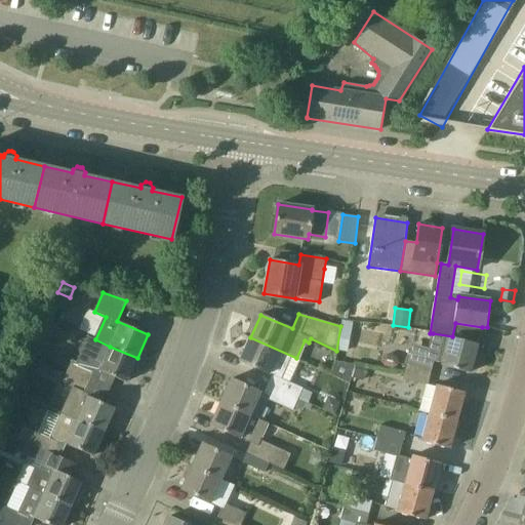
[(478,345),(482,327),(455,323),(452,336),(433,333),(429,348),(412,344),(406,368),(431,374),(435,361),(442,363),(442,365),(471,373),(478,345)]
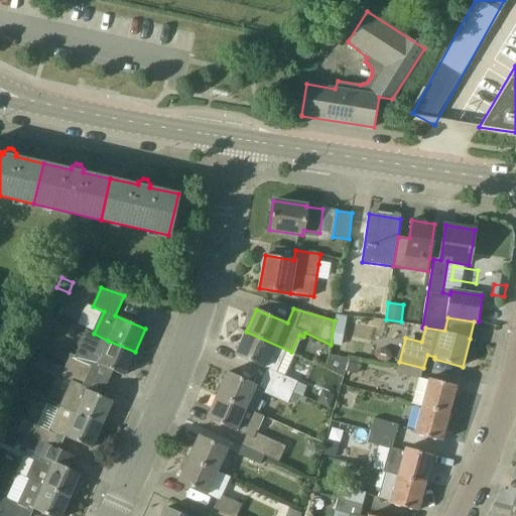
[(51,330),(39,325),(33,337),(45,342),(51,330)]
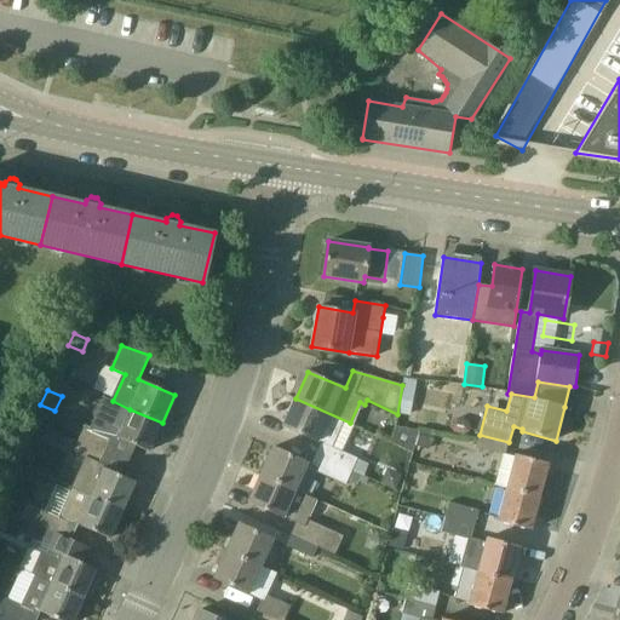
[(113,401),(105,399),(92,428),(85,425),(76,438),(107,451),(110,440),(115,442),(118,437),(149,452),(162,423),(130,409),(113,401)]
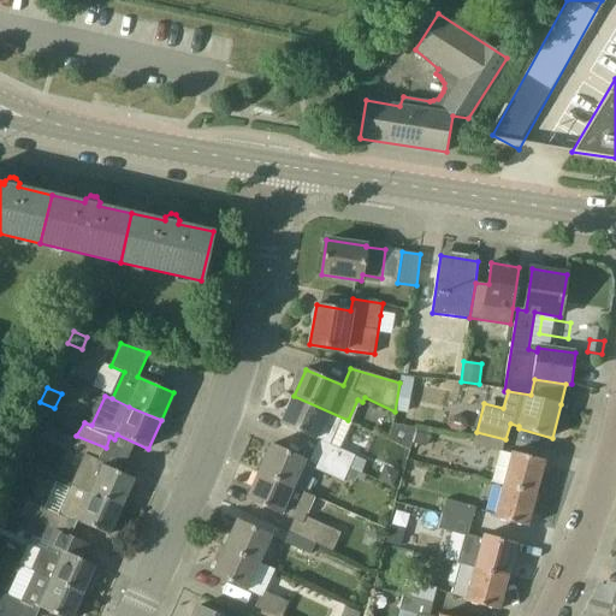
[(347,466),(350,467),(354,455),(351,454),(336,448),(348,420),(294,396),(280,424),(319,440),(315,451),(347,466)]
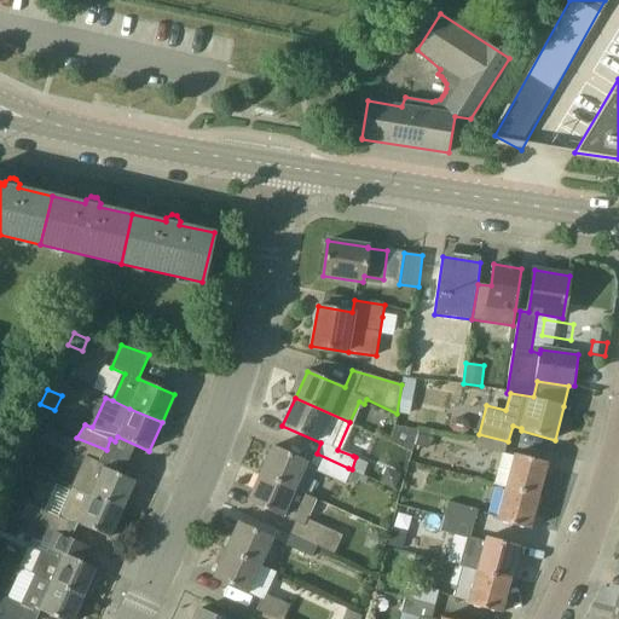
[(388,441),(411,452),(417,431),(395,426),(388,441)]
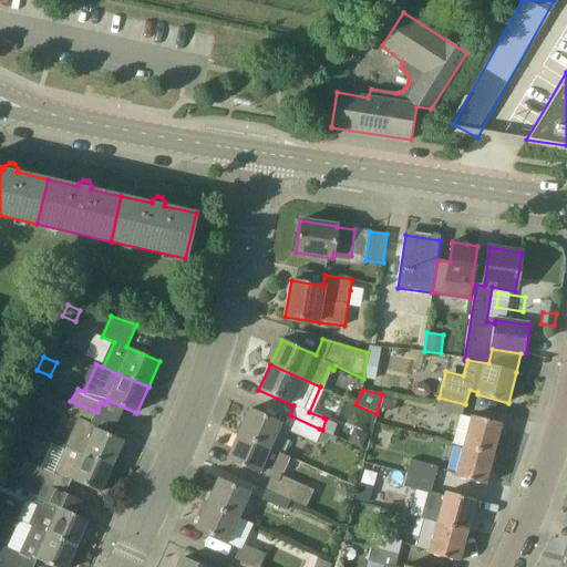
[(64,413),(68,403),(61,400),(48,394),(47,393),(43,402),(51,405),(50,406),(64,413)]
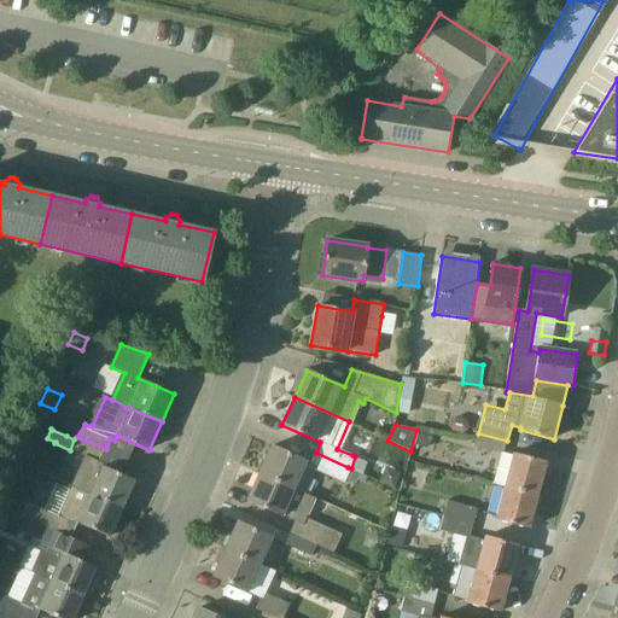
[(432,435),(418,431),(413,444),(427,449),(432,435)]
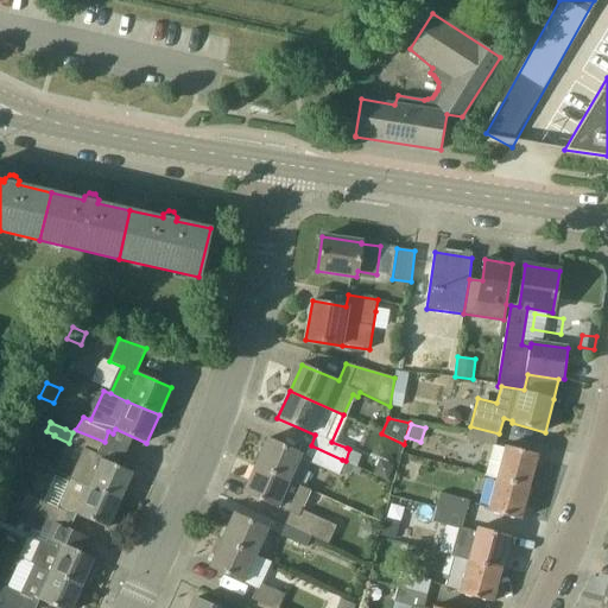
[(499,434),(470,426),(467,439),(495,447),(499,434)]
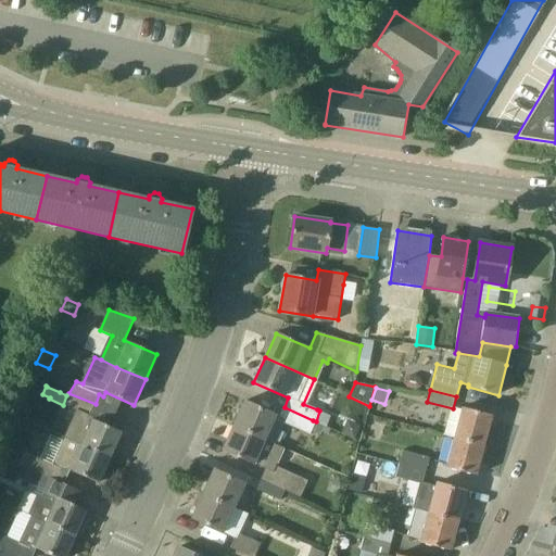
[(96,404),(68,393),(64,404),(78,411),(67,437),(110,457),(122,432),(89,417),(96,404)]
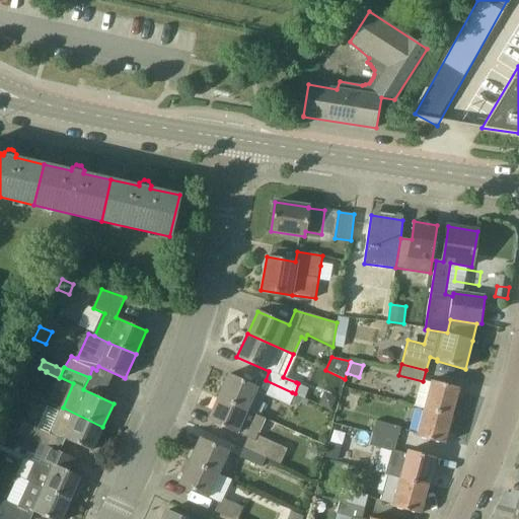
[(295,393),(292,392),(266,380),(262,389),(229,374),(218,397),(255,415),(265,394),(289,405),(291,402),(295,393)]
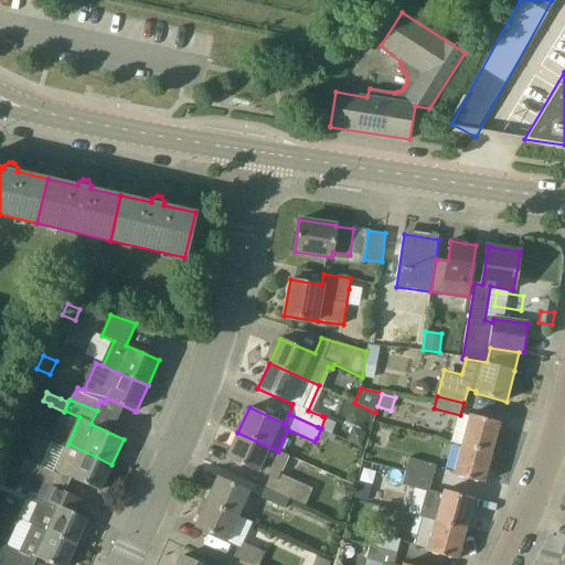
[(501,423),(469,414),(461,445),(492,452),(501,423)]
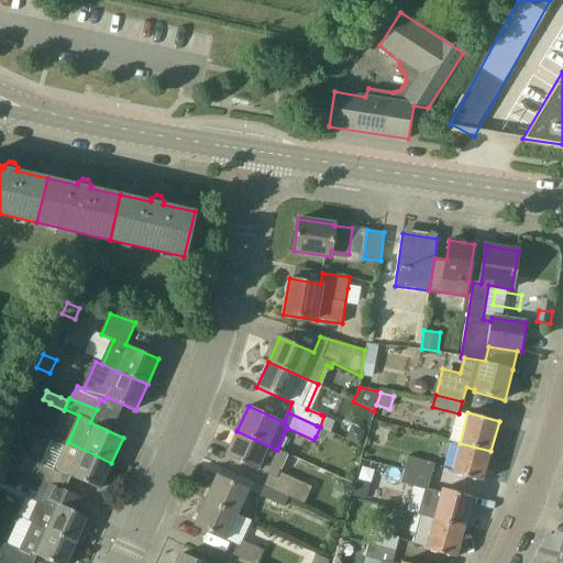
[(323,416),(320,427),(329,430),(331,431),(335,421),(323,416)]
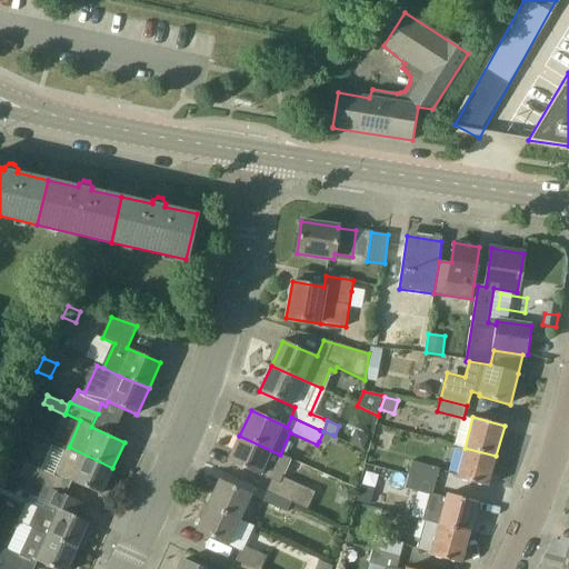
[(370,433),(351,426),(343,441),(363,450),(370,433)]
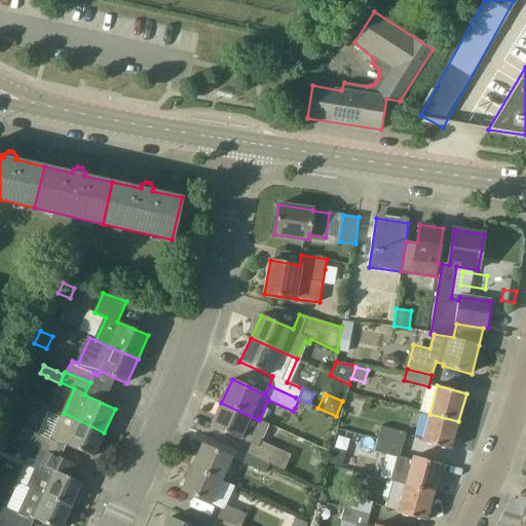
[(303,411),(307,402),(299,399),(295,408),(303,411)]
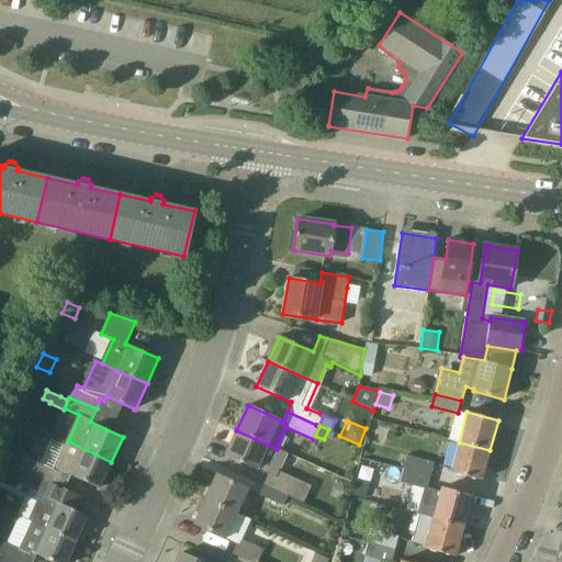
[(282,451),(277,449),(236,430),(225,456),(269,474),(265,485),(289,496),(304,503),(312,486),(280,472),(281,469),(276,467),(282,451)]
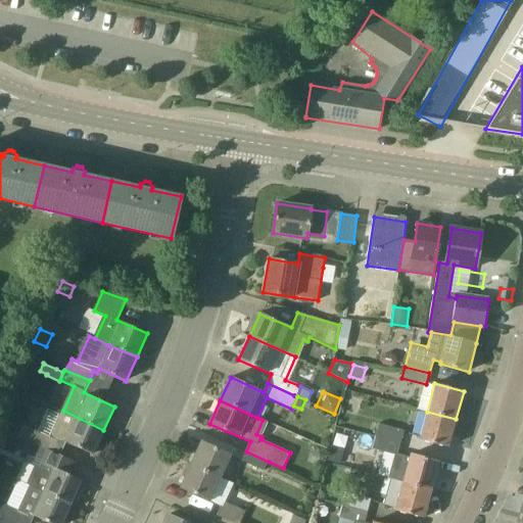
[(48,434),(59,415),(49,409),(37,428),(48,434)]
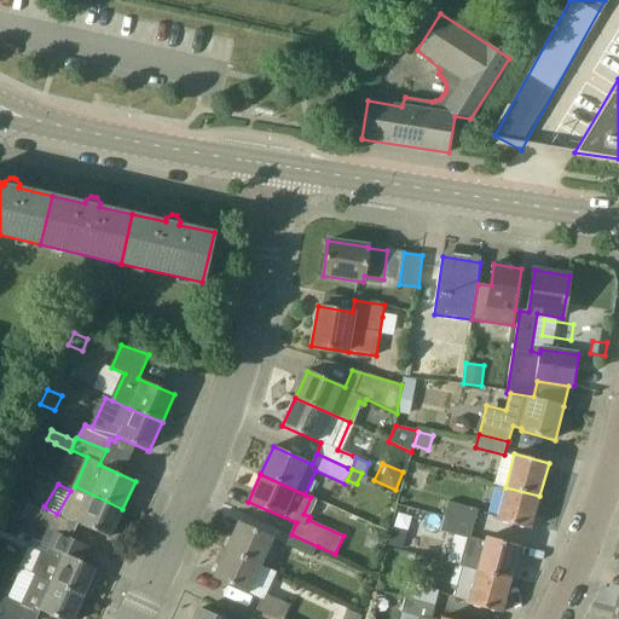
[(122,509),(75,486),(61,516),(29,502),(23,515),(30,519),(41,524),(68,536),(74,521),(110,538),(120,515),(122,509)]
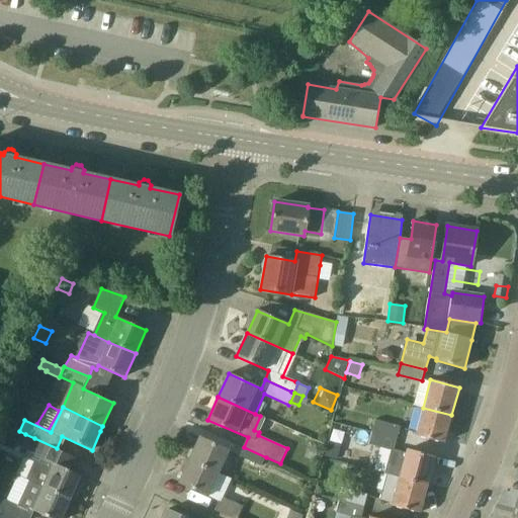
[(444,443),(451,415),(423,408),(416,435),(444,443)]
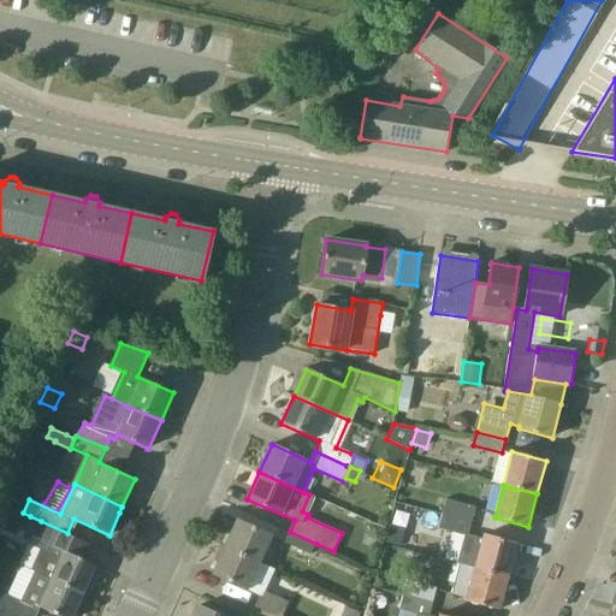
[(444,499),(442,515),(471,522),(475,508),(444,499)]
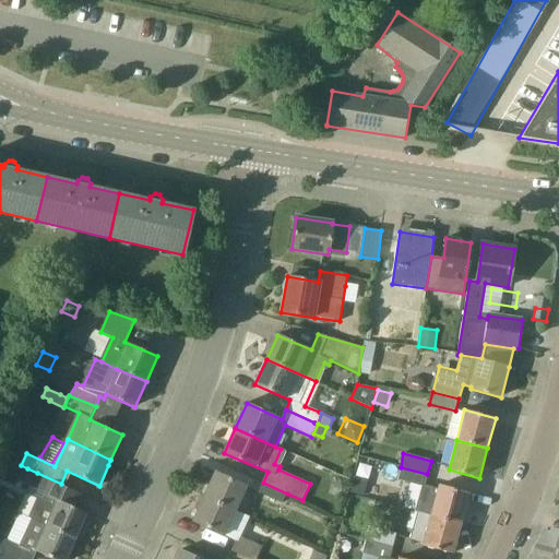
[(424,487),(427,474),(401,467),(397,479),(419,486),(424,487)]
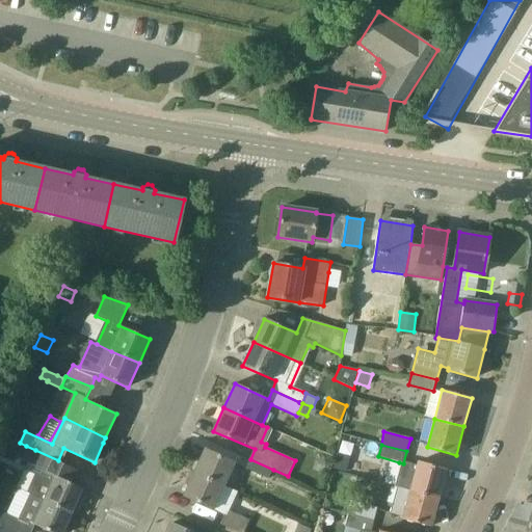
[(58,460),(35,450),(26,446),(21,457),(50,471),(46,479),(42,477),(34,495),(45,499),(72,512),(83,488),(72,483),(78,470),(58,460)]
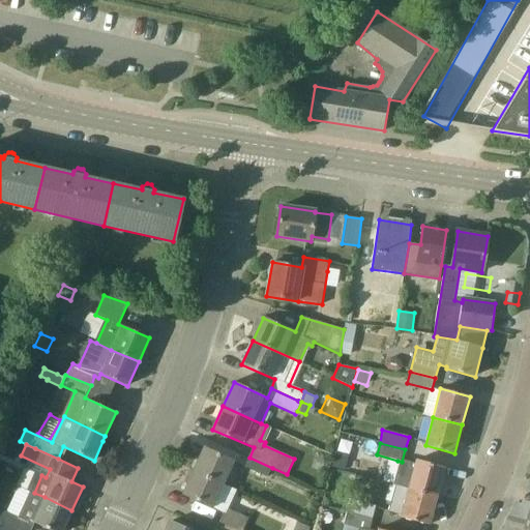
[(194,471),(224,484),(234,461),(204,447),(194,471)]
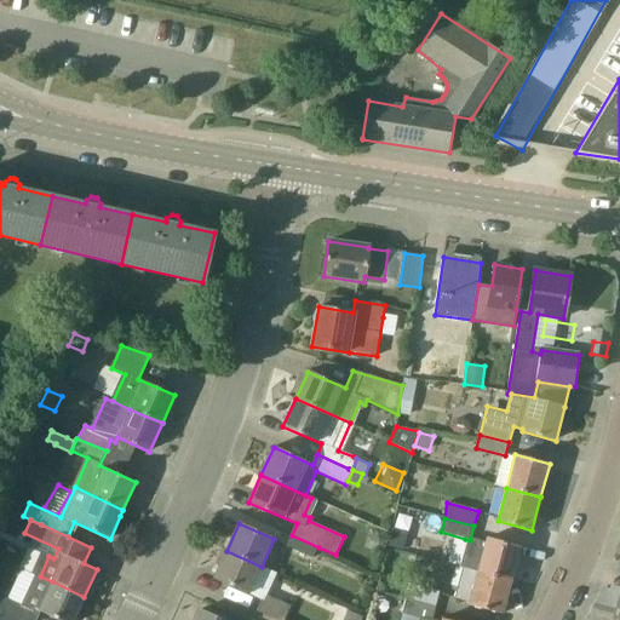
[(388,539),(371,534),(367,549),(384,554),(388,539)]
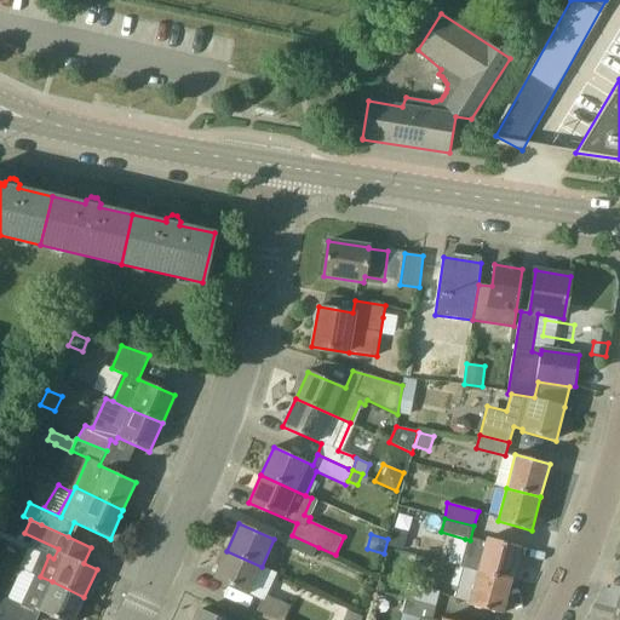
[(313,558),(319,547),(292,535),(286,546),(313,558)]
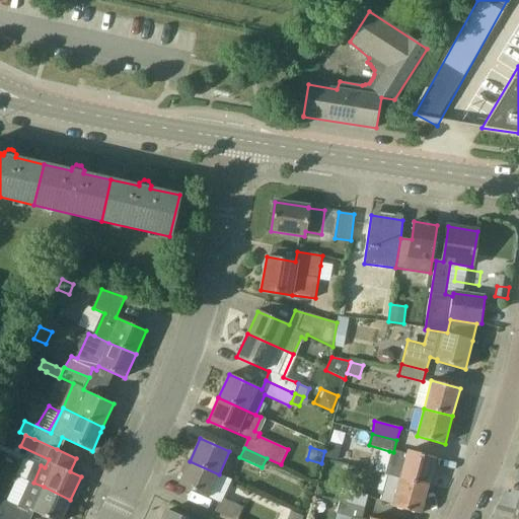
[(408,450),(406,455),(393,452),(389,451),(383,474),(387,475),(399,478),(428,487),(436,458),(408,450)]
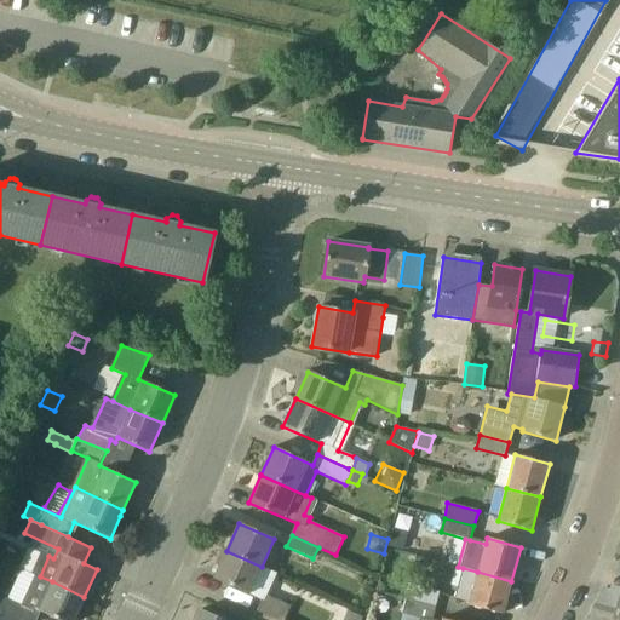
[(250,593),(262,567),(227,551),(214,578),(250,593)]
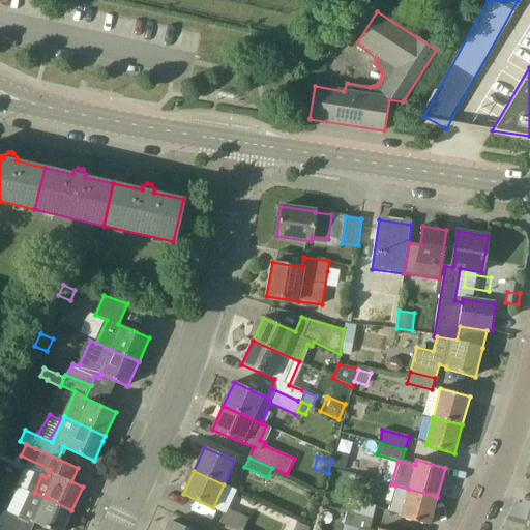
[(430,525),(437,497),(408,489),(395,486),(388,511),(401,516),(401,518),(430,525)]
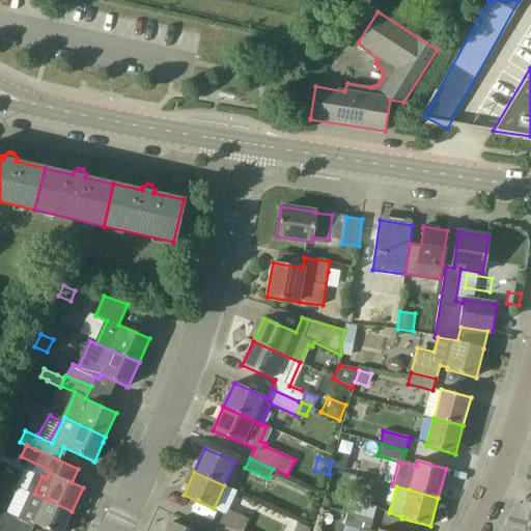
[(62,530),(70,515),(72,511),(45,498),(34,494),(32,493),(21,518),(0,508),(0,523),(2,524),(17,530),(24,530),(29,522),(50,530),(62,530)]
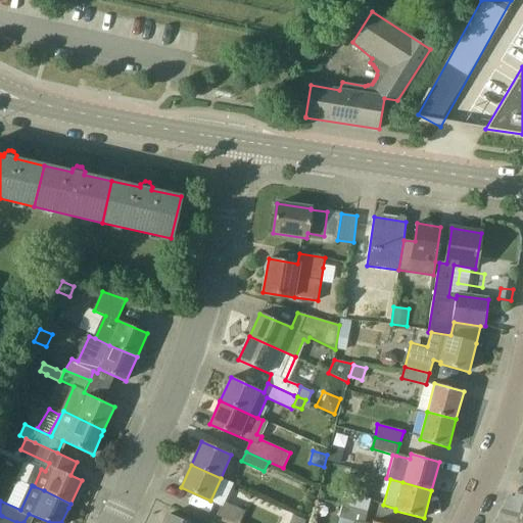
[(346,491),(342,504),(368,511),(372,498),(346,491)]
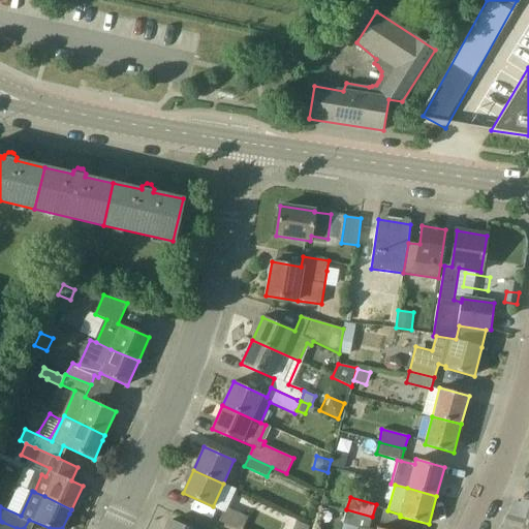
[(236,528),(243,528),(249,518),(226,507),(223,511),(219,521),(236,528)]
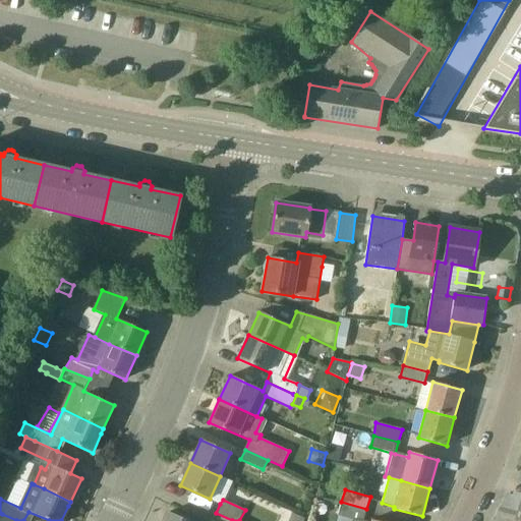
[(366,509),(341,502),(338,515),(352,519),(351,520),(377,520),(372,520),(371,520),(365,520),(363,520),(366,509)]
